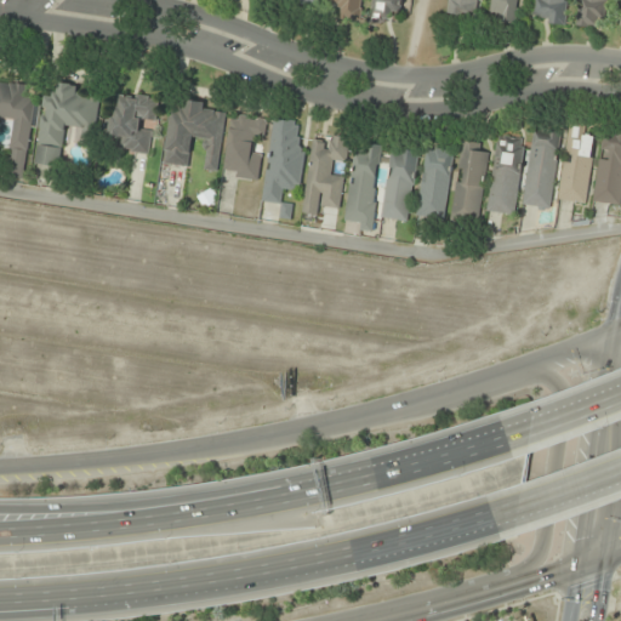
[(332,0),(332,7),(340,7),(339,20),(359,22),(360,0),(332,0)]
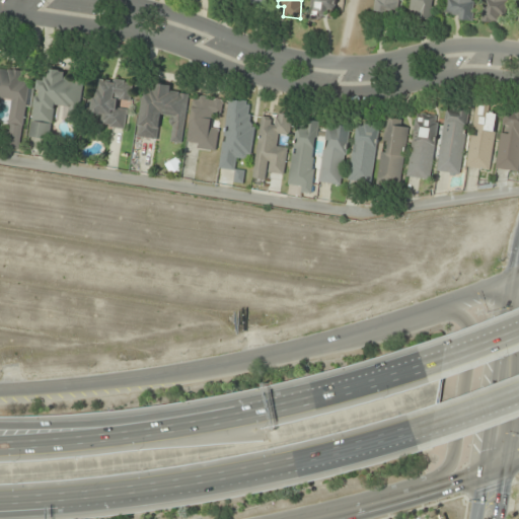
[(340,0),(313,0),(312,15),(329,17),(330,9),(340,9),(340,0)]
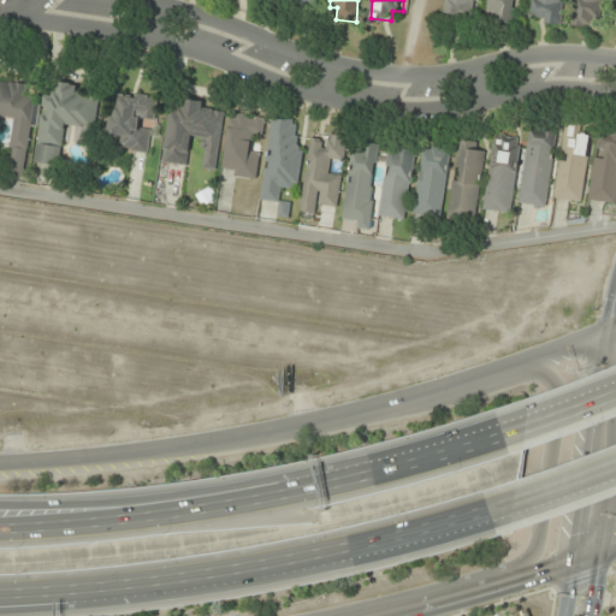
[(475,18),(477,0),(445,0),(444,16),(475,18)]
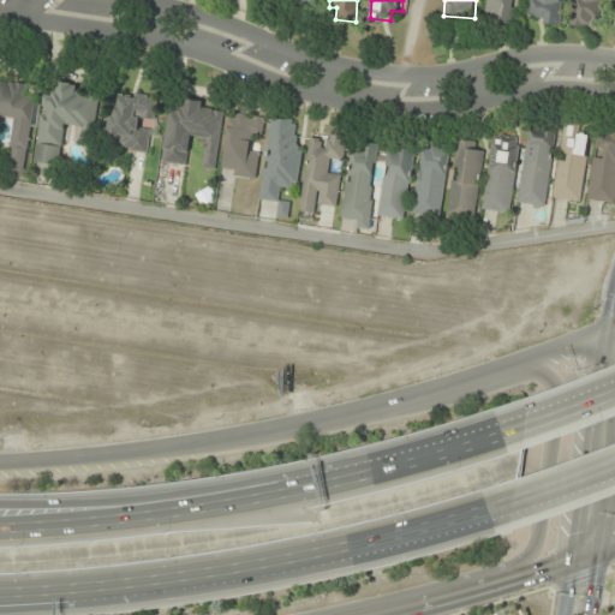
[(514,0),(485,0),(483,21),(512,24),(514,0)]
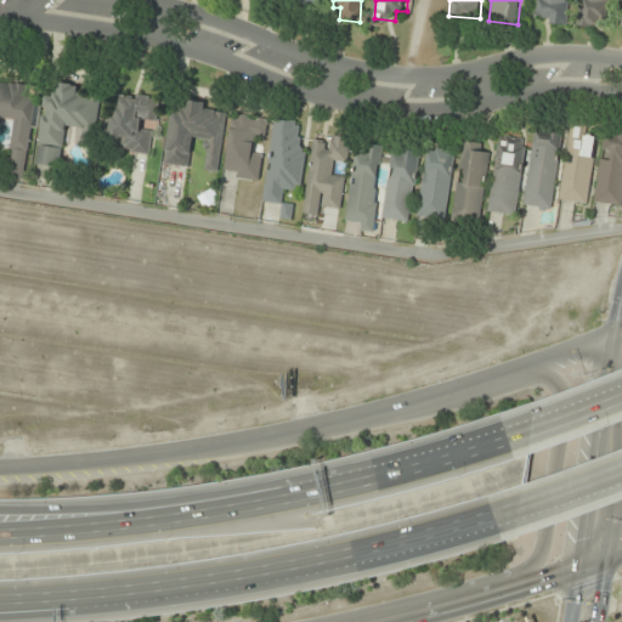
[(535,0),(532,20),(566,26),(570,0),(535,0)]
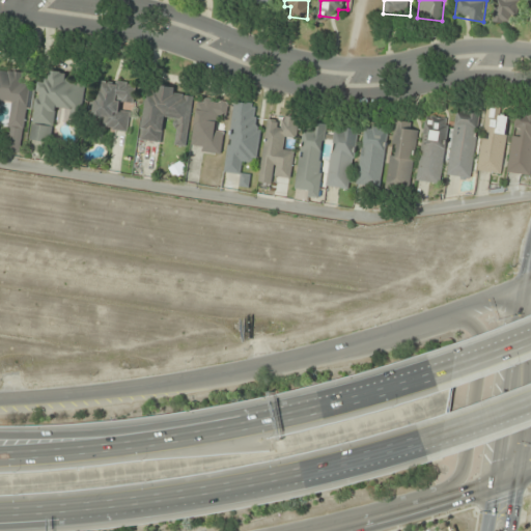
[(518,25),(520,0),(496,0),(494,22),(518,25)]
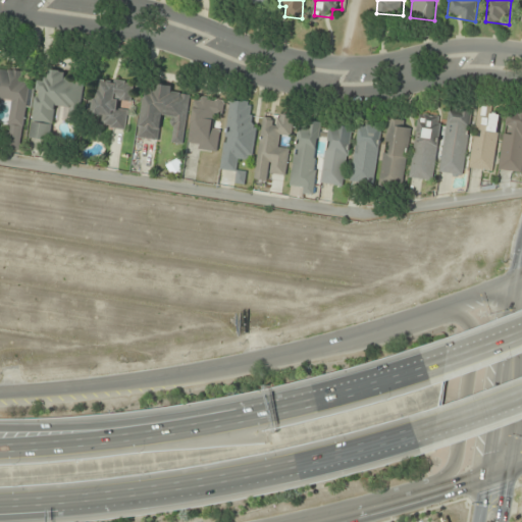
[(0,100),(12,102),(6,150),(21,151),(29,83),(22,83),(23,72),(0,69),(0,100)]
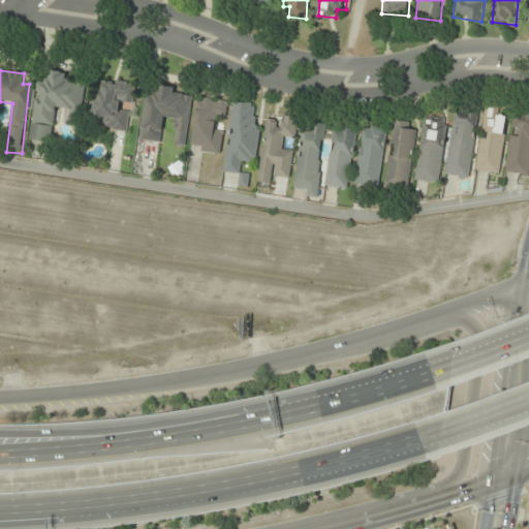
[(39,80),(29,141),(50,144),(56,109),(70,111),(68,123),(80,125),(86,84),(66,81),(68,73),(49,70),(47,81),(39,80)]
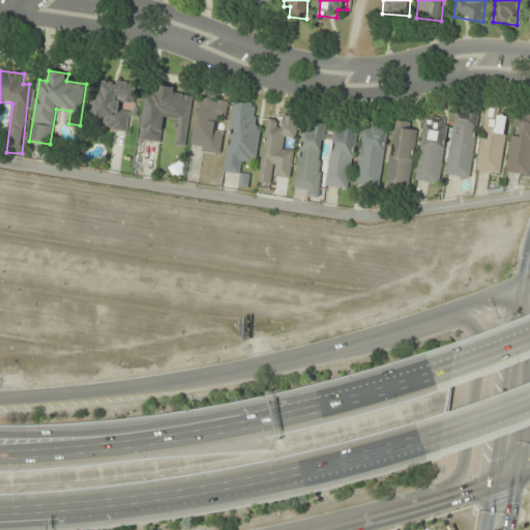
[(100,128),(128,131),(131,108),(134,109),(137,85),(97,80),(92,117),(101,119),(100,128)]
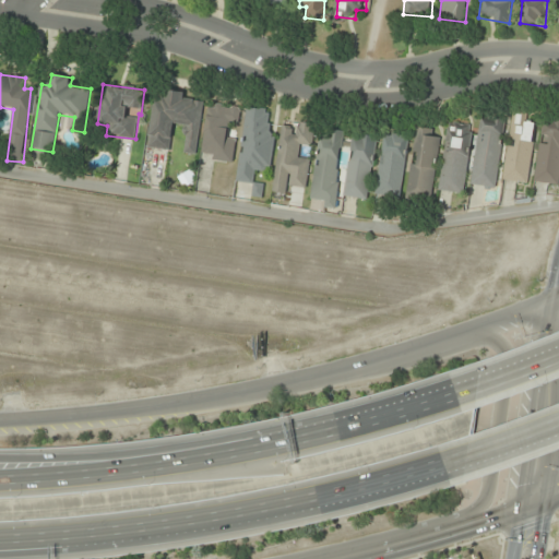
[(153,99),(147,147),(169,151),(173,126),(187,128),(183,154),(197,155),(203,103),(183,100),(185,92),(166,90),(165,100),(153,99)]
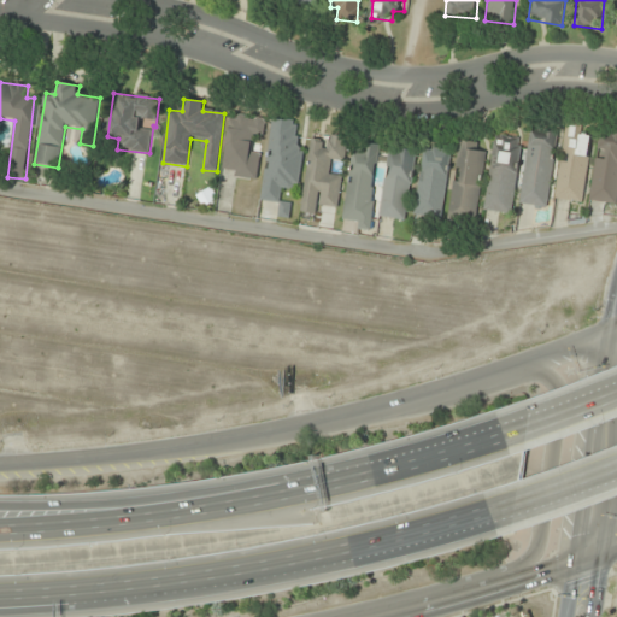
[(233,178),(257,182),(262,154),(251,153),(253,139),(263,140),(265,121),(229,115),(222,166),(234,169),(233,178)]
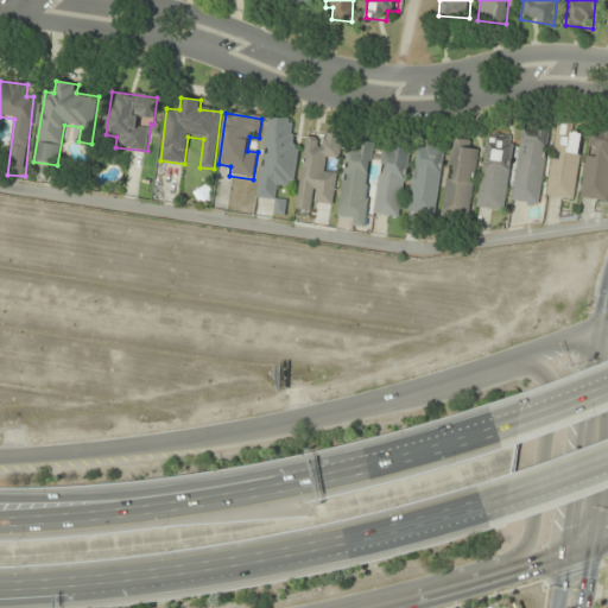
[(257,198),(276,201),(273,214),(284,215),(286,201),(278,200),(279,187),(290,188),(299,122),(268,118),(257,198)]
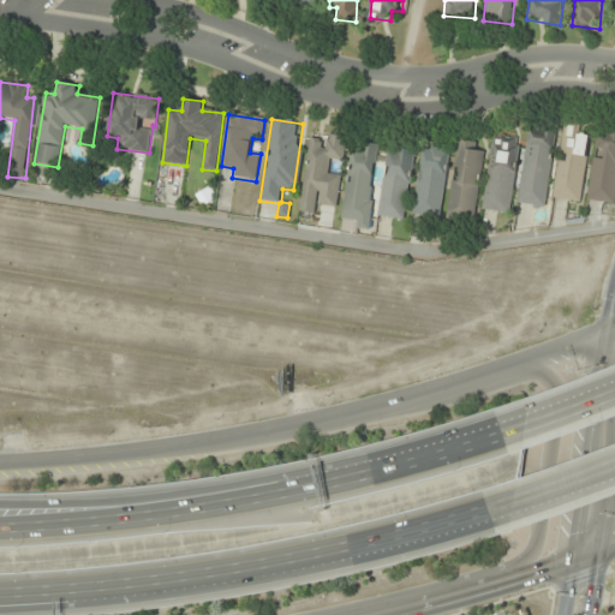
[(589,135),(578,133),(579,126),(562,124),(554,199),(581,202),(589,135)]
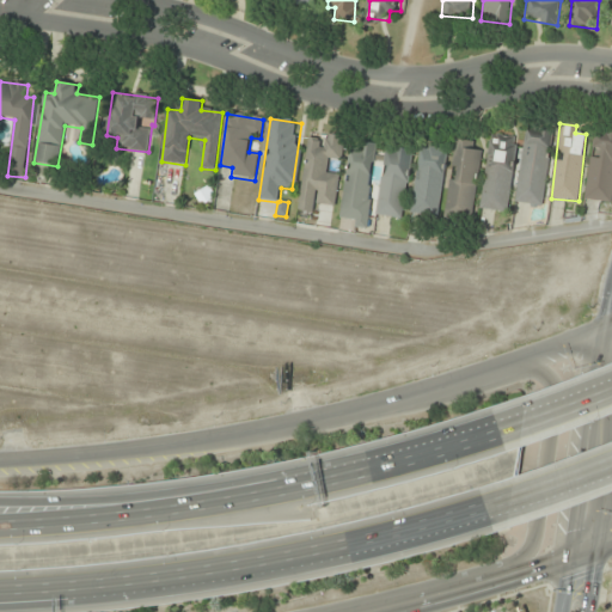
[(516,203),(544,206),(551,134),(525,130),(516,203)]
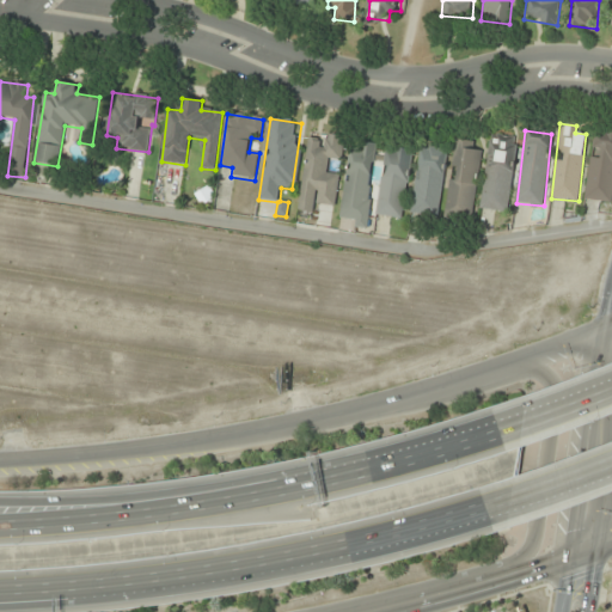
[(611,203),(611,200),(611,130),(607,130),(606,135),(595,134),(593,152),(592,152),(583,200),(611,203)]
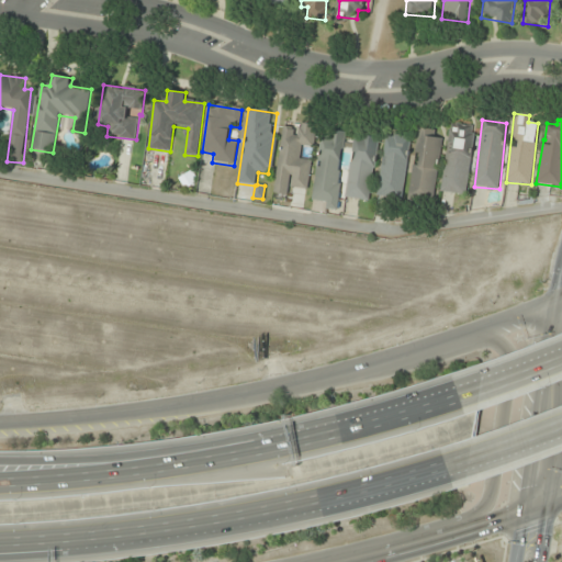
[(284,123),(273,193),(287,195),(289,187),(307,189),(312,160),(301,158),(303,147),(313,149),(316,127),(284,123)]
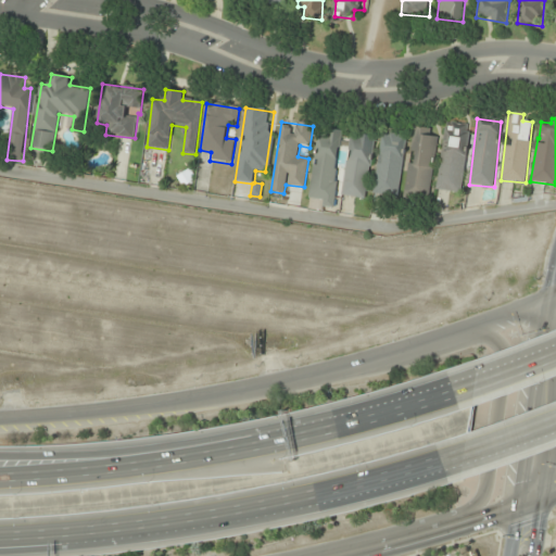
[(470,126),(445,123),(436,190),(462,193),(470,126)]
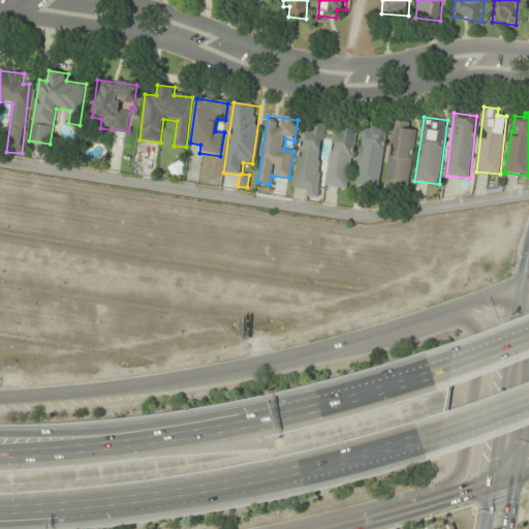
[(407,123),(392,121),(385,186),(409,188),(415,130),(407,129),(407,123)]
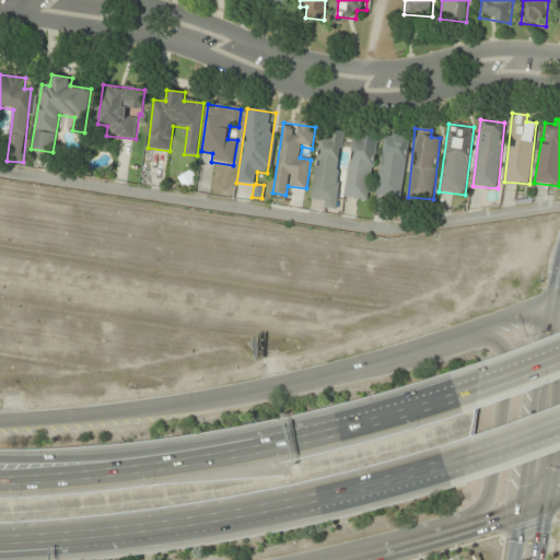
[(337,207),(343,131),(319,129),(313,205),(337,207)]
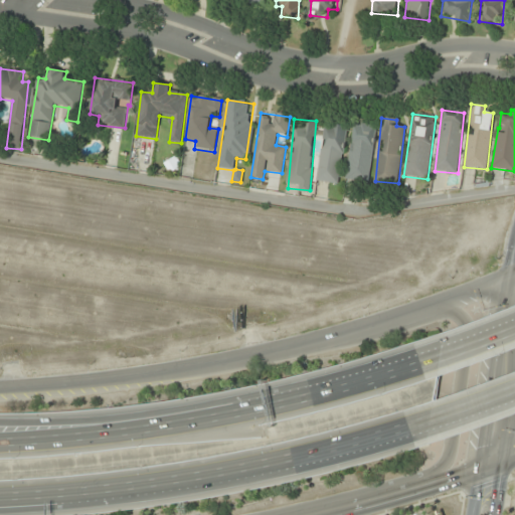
[(338,185),(347,127),(326,123),(317,181),(338,185)]
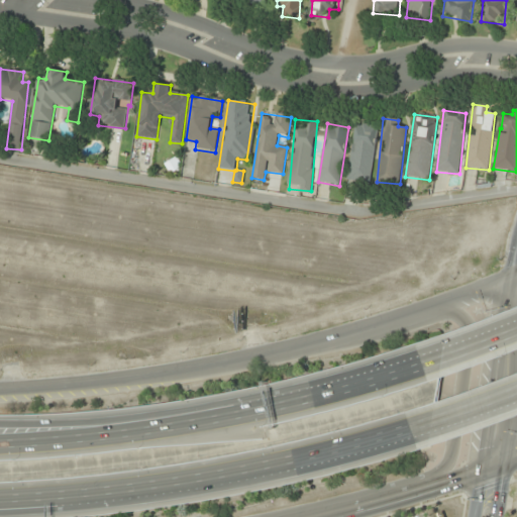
[(372,183),(377,126),(353,123),(347,181),(372,183)]
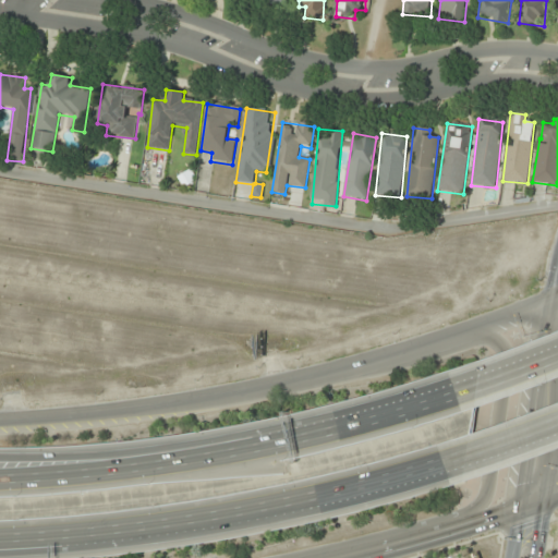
All buildings are outlined.
